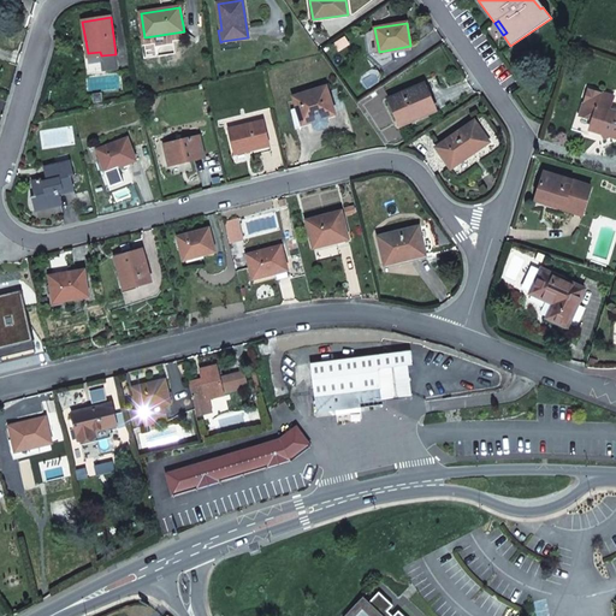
[(223,41),(220,42),(221,51),(241,49),(240,39),(223,41)]
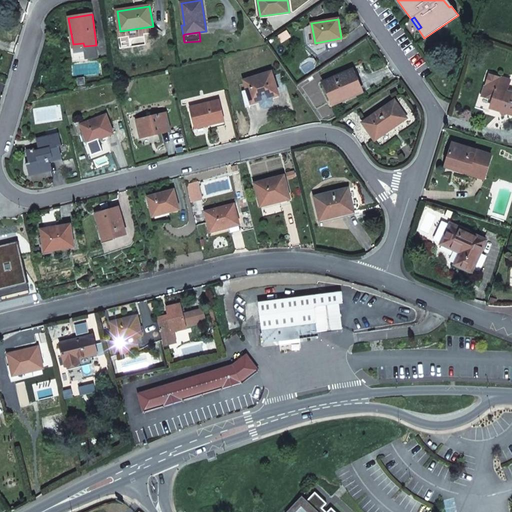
[(73,44),(75,59),(98,57),(96,45),(84,46),(83,43),(73,44)]
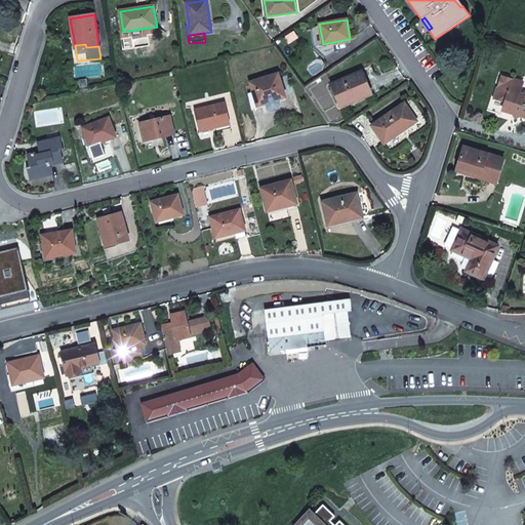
[(331,84),(341,108),(372,94),(362,71),(331,84)]
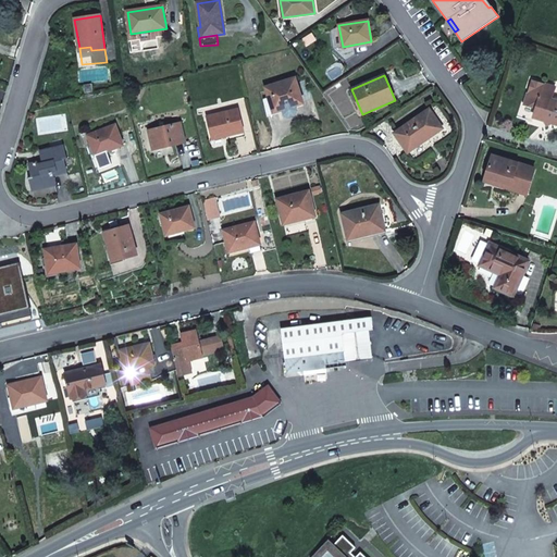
[(265,87),(274,112),(283,110),(284,114),(289,118),(295,115),(297,111),(296,106),(304,103),(295,78),(265,87)]
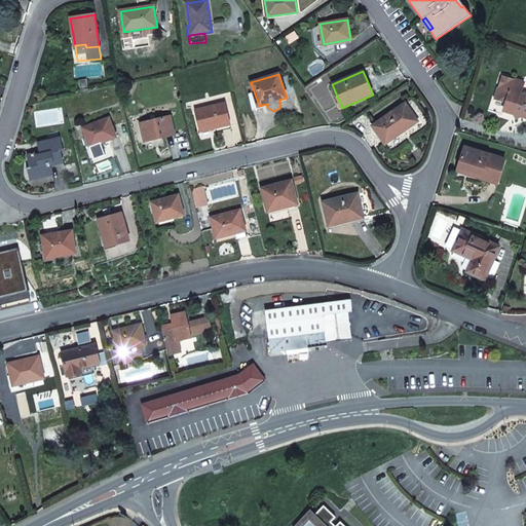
[(517,118),(521,116),(525,117),(525,96),(522,95),(525,83),(501,76),(495,100),(505,103),(503,111),(515,114),(517,118)]
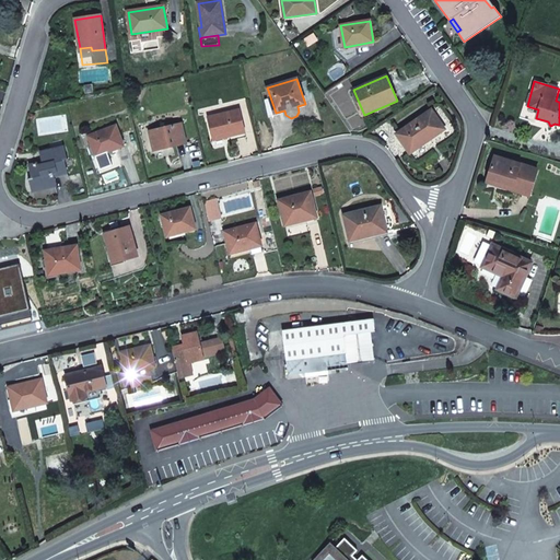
[(265,101),(268,115),(276,113),(270,98),(265,101)]
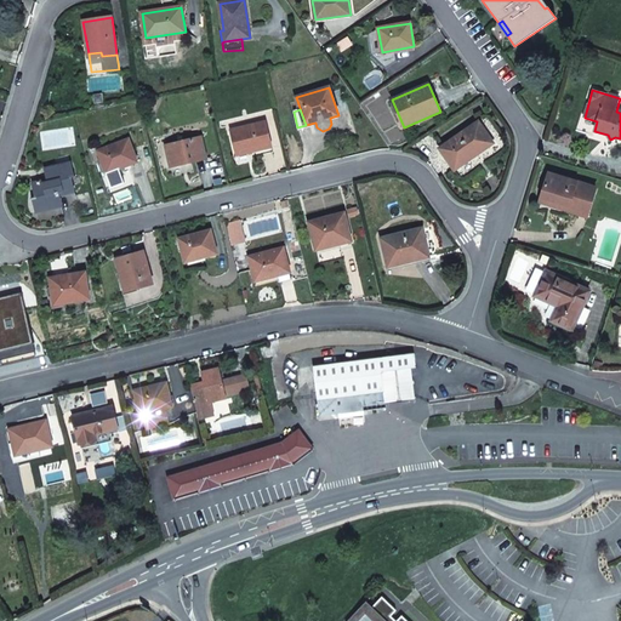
[(231,131),(237,155),(272,147),(266,123),(231,131)]
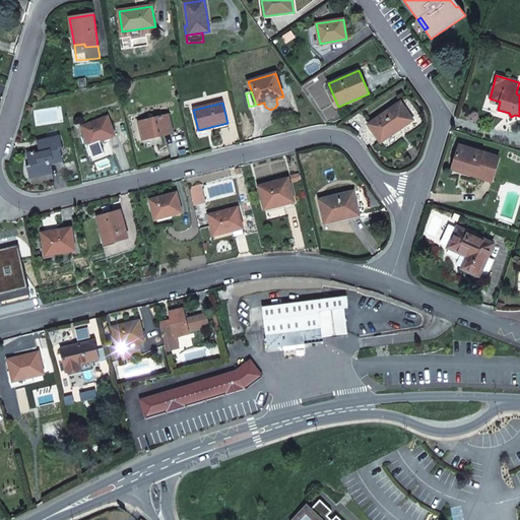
[(369,124),(381,141),(412,120),(400,103),(369,124)]
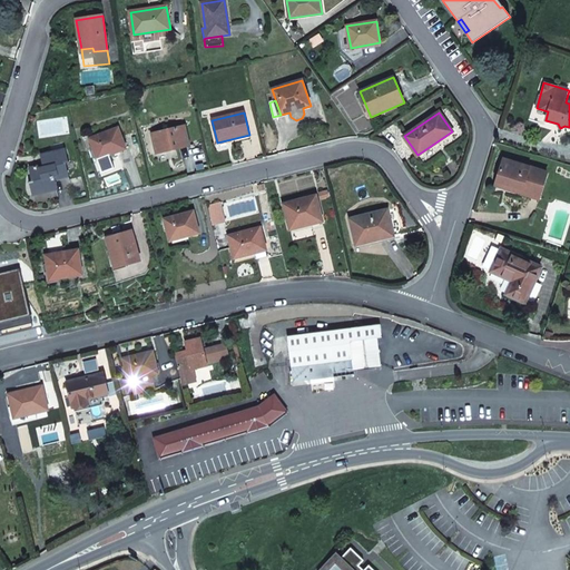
[(153,134),(157,154),(189,146),(185,126),(153,134)]
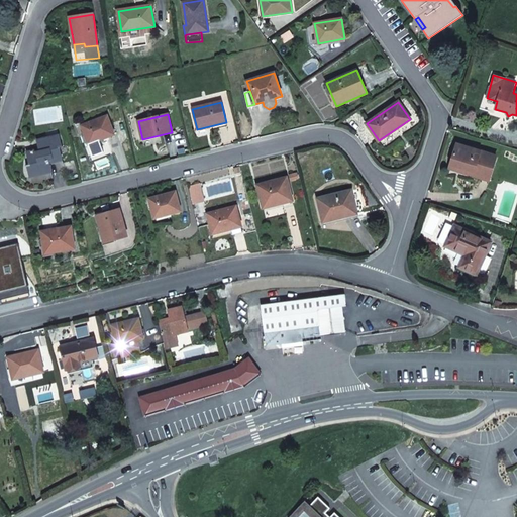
[(81,125),(89,144),(115,135),(107,115),(81,125)]
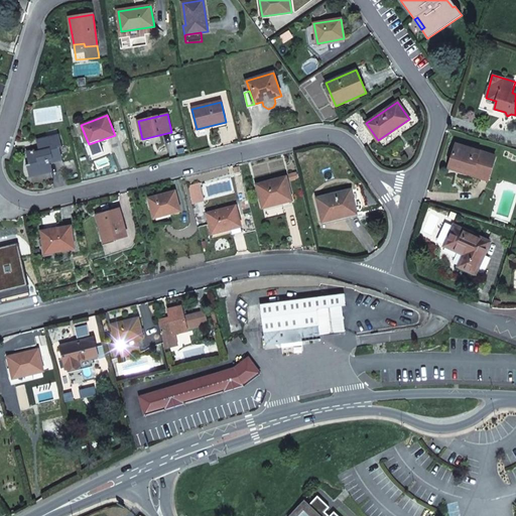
[(51,171),(49,162),(61,159),(58,149),(61,147),(59,138),(47,141),(47,138),(38,140),(40,149),(40,151),(37,152),(37,150),(27,152),(31,165),(28,165),(30,173),(41,171),(42,173),(51,171)]
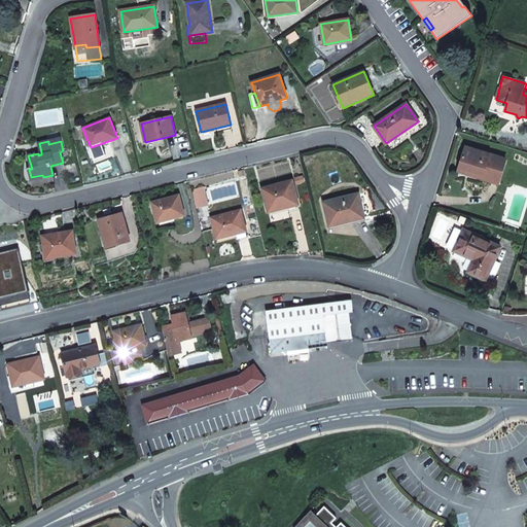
[(483,175),(482,178),(498,184),(505,160),(465,147),(459,167),(483,175)]
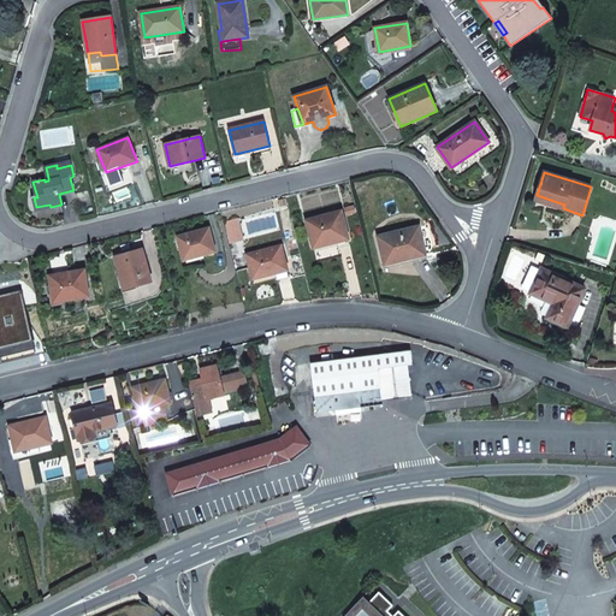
[(537,195),(535,200),(563,208),(564,205),(537,195)]
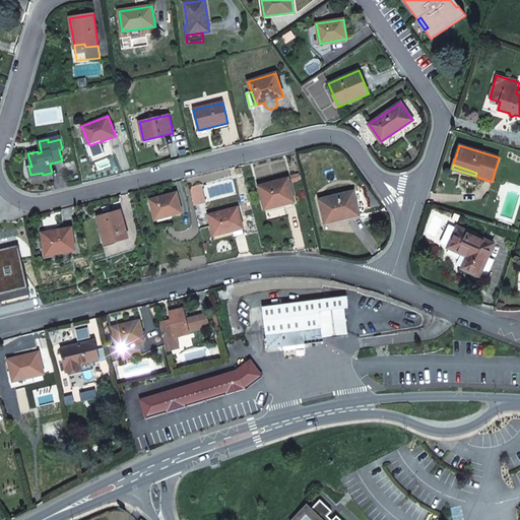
[(259,186),(265,209),(295,201),(288,179),(259,186)]
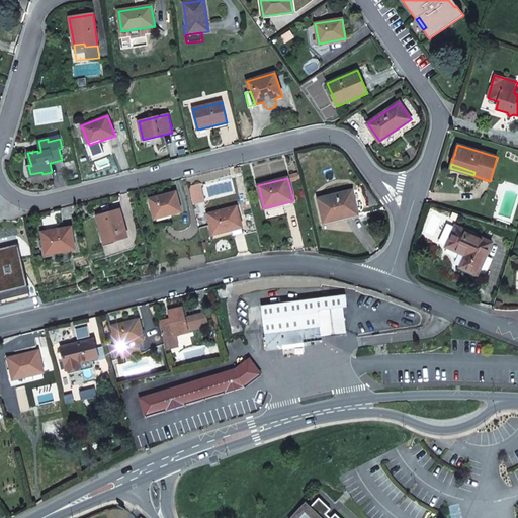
[(318,198),(324,223),(358,214),(352,190),(318,198)]
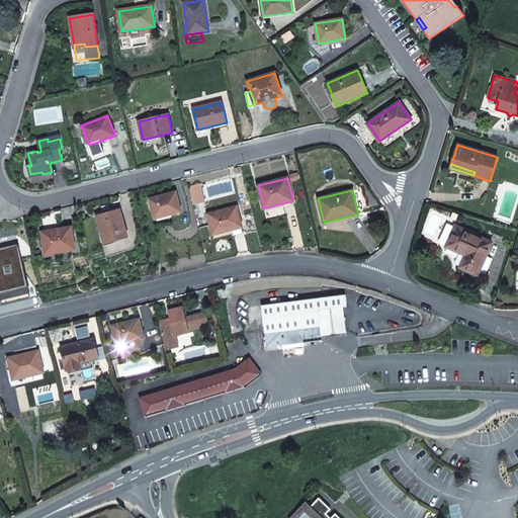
[(150,199),(155,219),(181,211),(176,192),(150,199)]
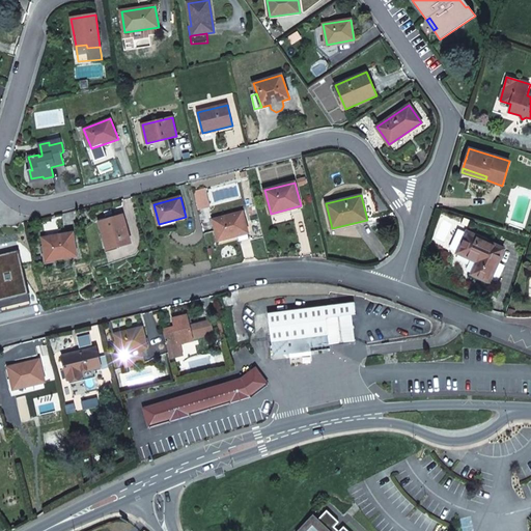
[(219,241),(240,234),(248,232),(242,212),(213,219),(219,241)]
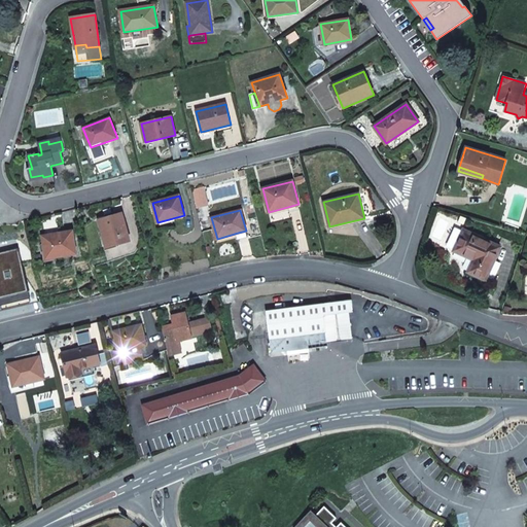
[(99,220),(107,247),(130,241),(121,213),(99,220)]
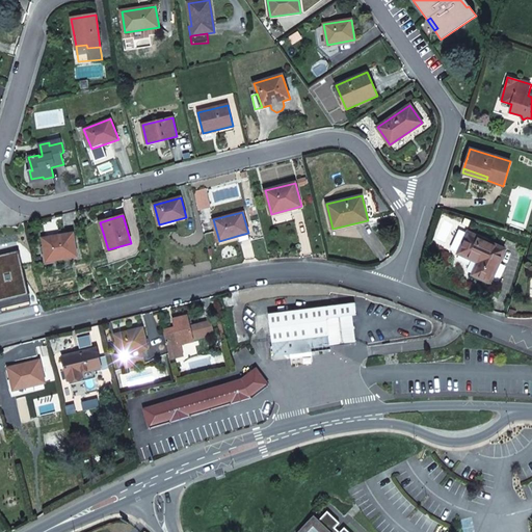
[(478,262),(473,275),(490,283),(505,249),(468,232),(458,254),(478,262)]
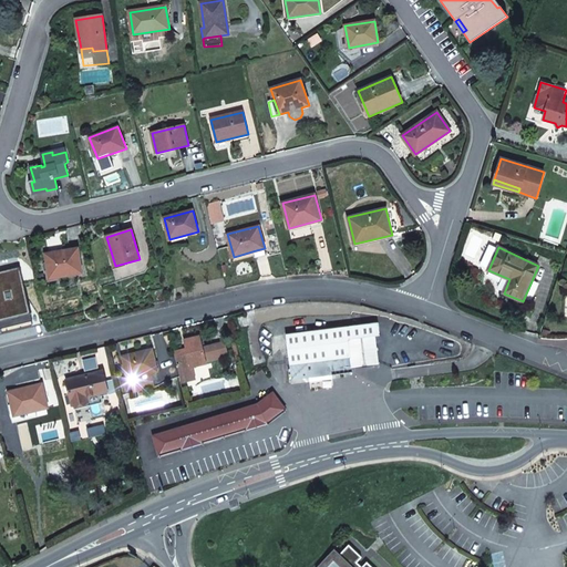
[(45,254),(50,278),(82,274),(78,248),(45,254)]
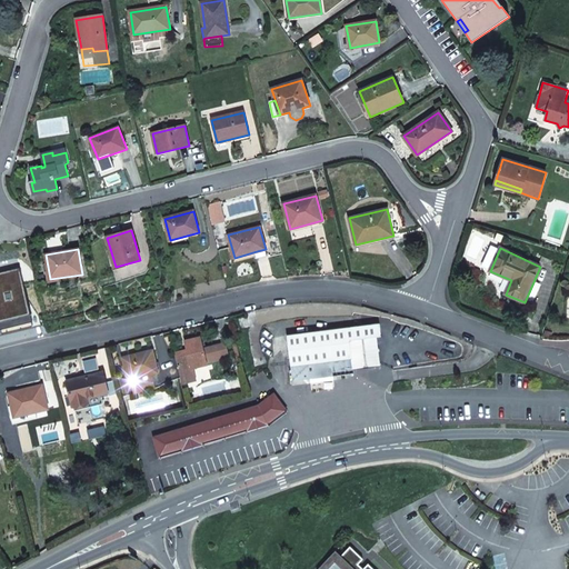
[(153,295),(156,305),(166,301),(163,292),(153,295)]
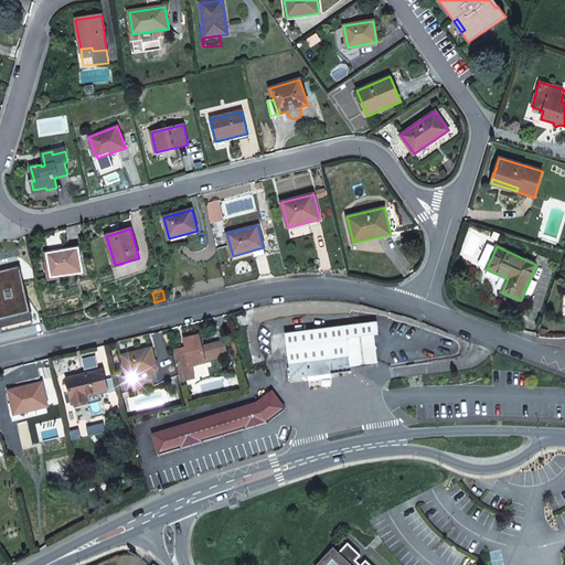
[(351,371),(350,366),(377,363),(374,334),(379,334),(376,322),(286,333),(291,377),(308,375),(331,373),(349,371),(351,371)]
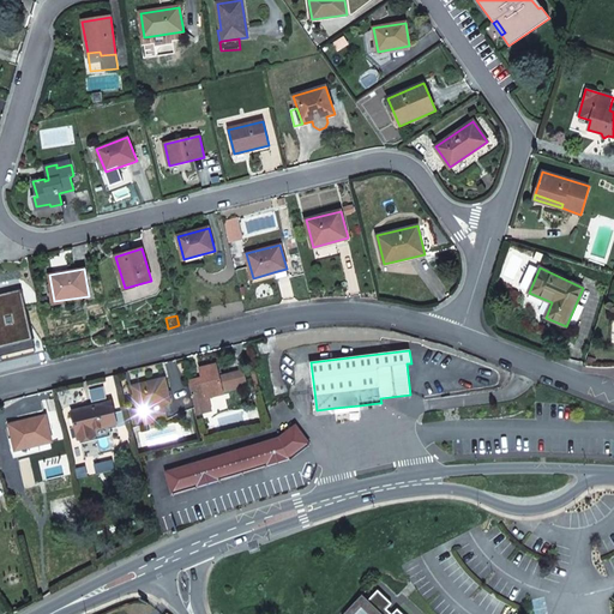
[(211,410),(208,398),(223,393),(222,386),(232,384),(233,386),(236,385),(234,373),(220,377),(216,365),(200,368),(203,378),(190,381),(198,414),(211,410)]
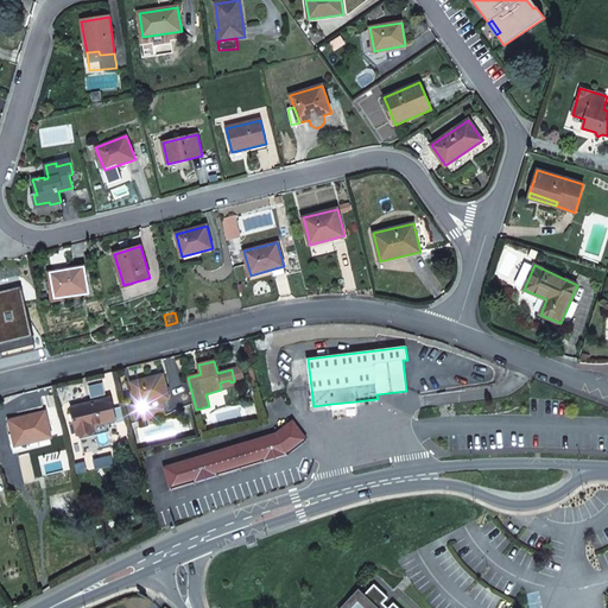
[(238,368),(232,369),(234,381),(230,382),(229,380),(220,382),(221,390),(241,385),(238,368)]
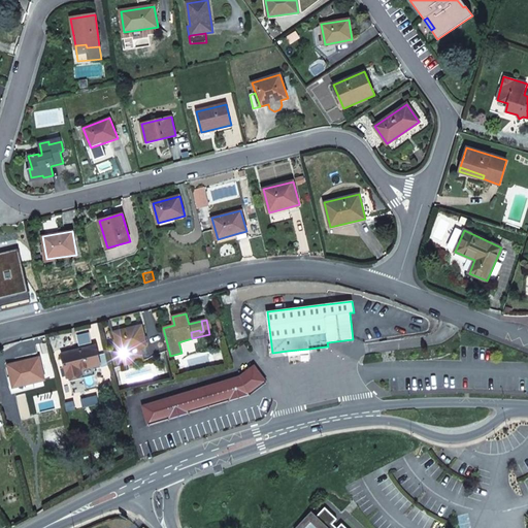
[(114,332),(120,352),(121,358),(142,353),(140,347),(146,344),(141,326),(114,332)]
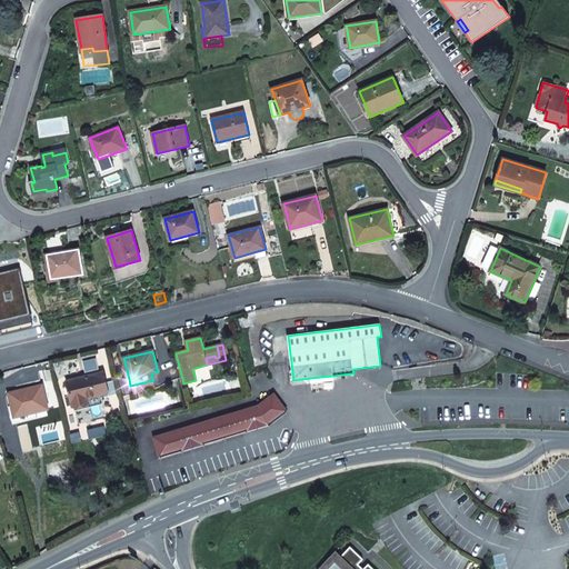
[(90,402),(89,398),(108,392),(103,372),(67,381),(73,408),(78,408),(85,407),(90,402)]
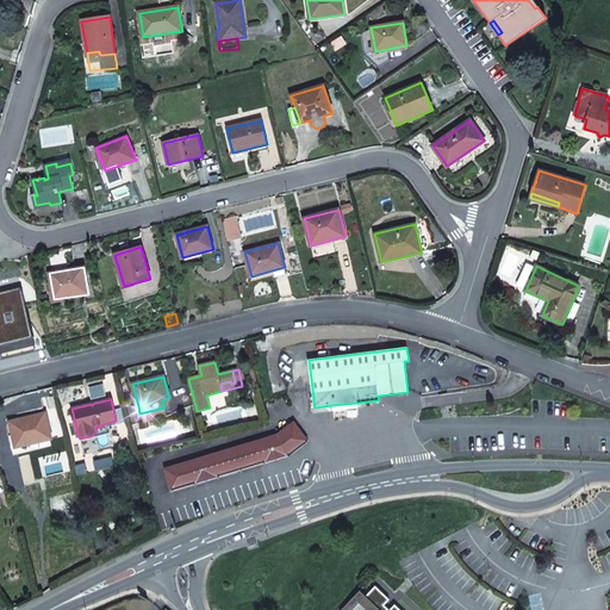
[(359,409),(358,403),(332,405),(334,412),(359,409)]
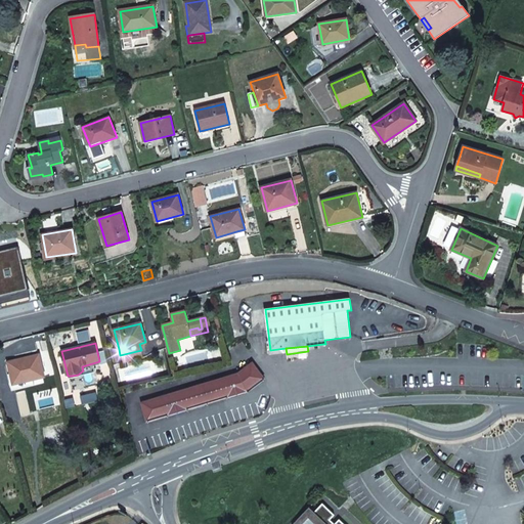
[(120,355),(122,362),(142,357),(141,350),(120,355)]
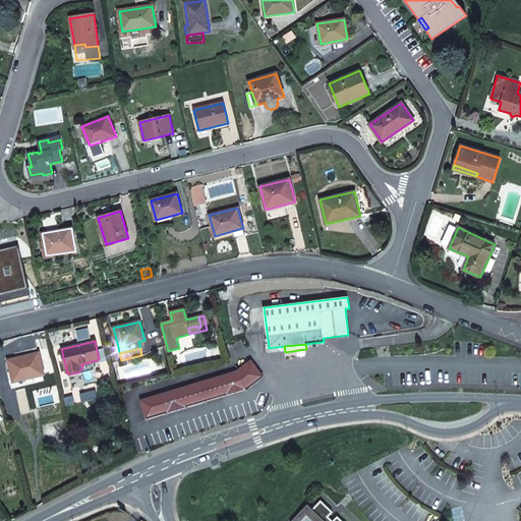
[(33,375),(33,378),(44,374),(39,352),(8,359),(13,381),(33,375)]
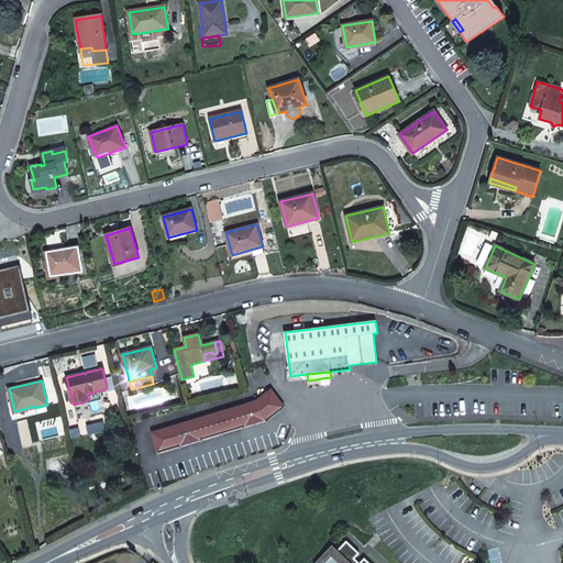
[(272,390),(256,403),(153,432),(158,453),(169,446),(180,446),(190,441),(202,441),(211,434),(223,434),(233,428),(245,428),(254,422),(266,421),(273,412),(285,408),(272,390)]
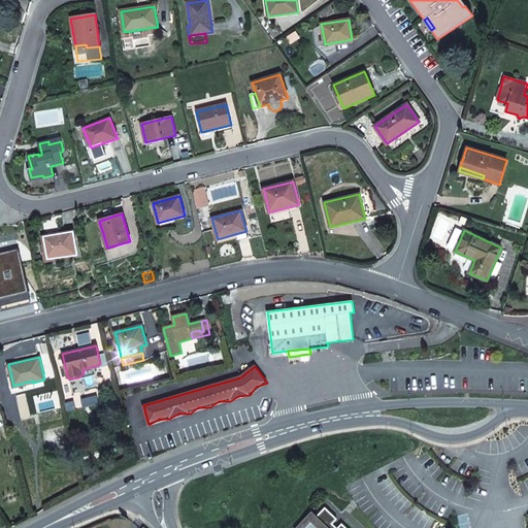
[(256,387),(250,395),(267,383),(256,387)]
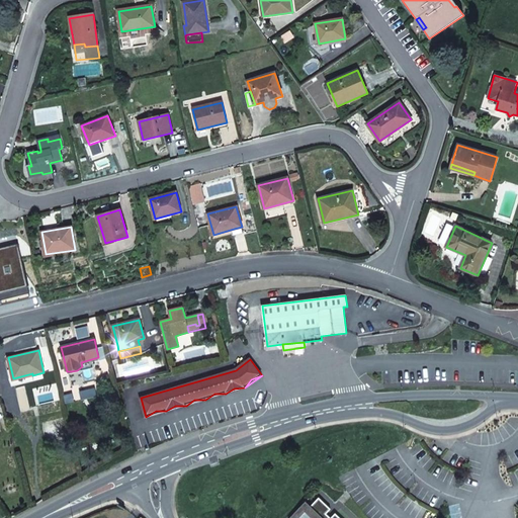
[(309,509),(301,516),(304,517),(337,517),(335,516),(333,517),(328,517),(326,516),(332,509),(319,498),(309,509)]
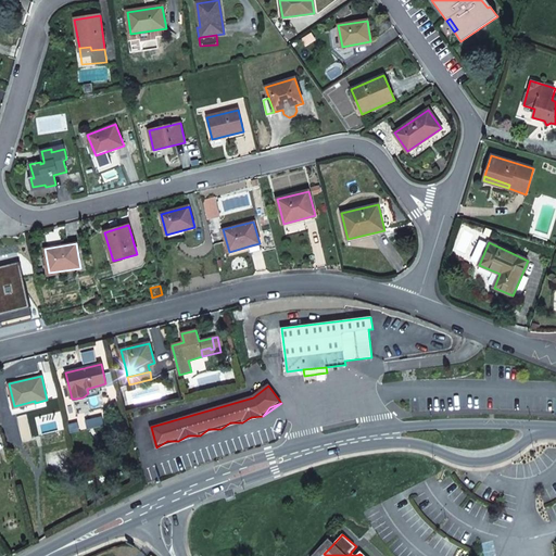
[(326,555),(324,554),(331,546),(327,543),(314,555),(326,555)]
